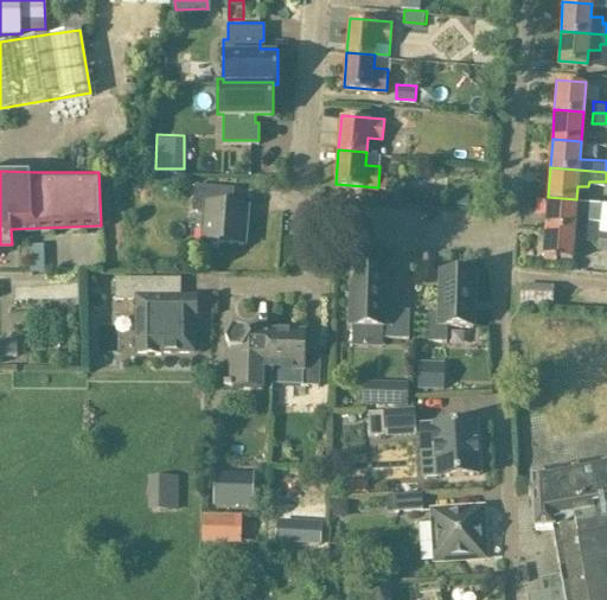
[(193,206),(205,208),(202,242),(217,243),(218,238),(246,241),(248,204),(232,203),(234,184),(196,180),(193,206)]
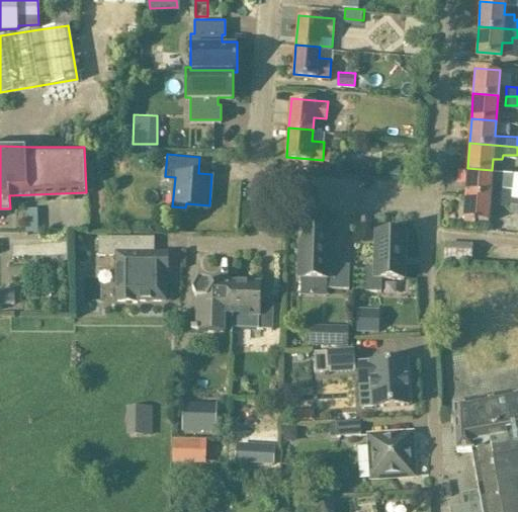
[(386,162),(385,170),(400,172),(401,163),(386,162)]
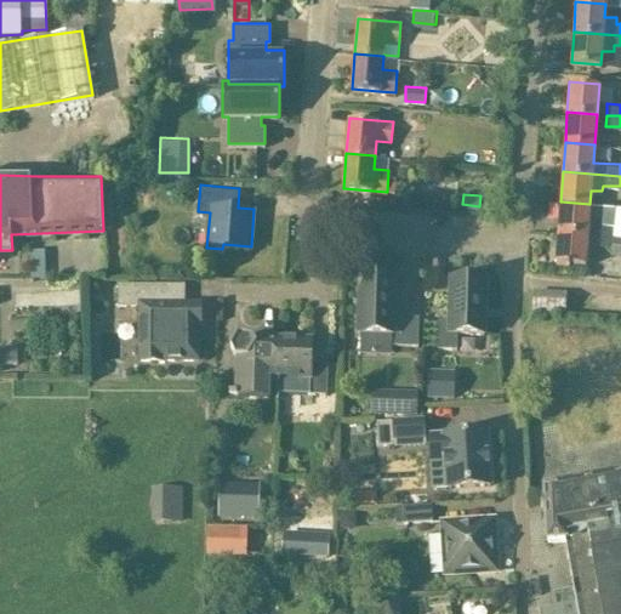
[(602,216),(588,215),(590,204),(560,202),(558,231),(614,234),(615,223),(600,222),(602,216)]
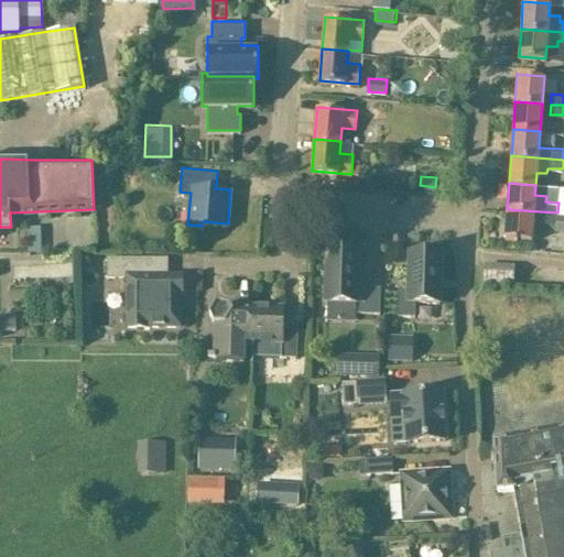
[(531,239),(532,228),(543,228),(543,222),(550,222),(550,220),(555,220),(554,230),(563,230),(563,213),(557,213),(507,209),(505,237),(531,239)]
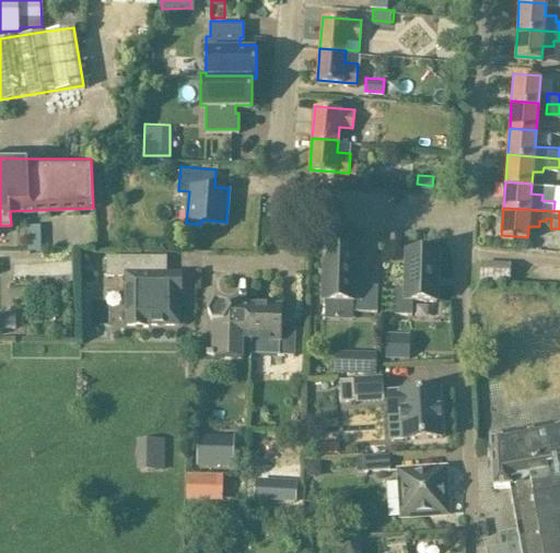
[(325,246),(324,295),(353,296),(353,308),(377,308),(378,283),(356,282),(357,247),(325,246)]
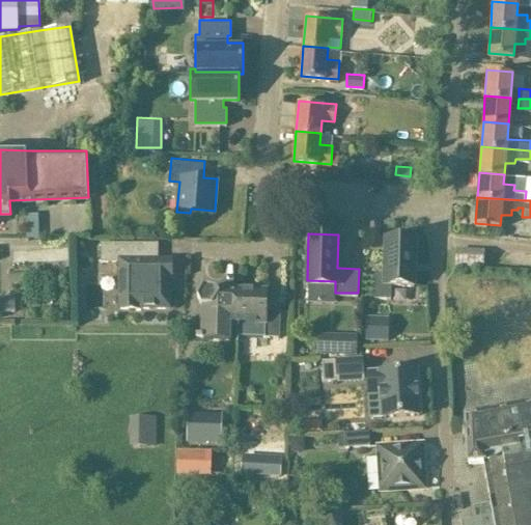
[(375,271),(374,296),(391,296),(392,282),(414,283),(416,237),(386,236),(385,272),(375,271)]
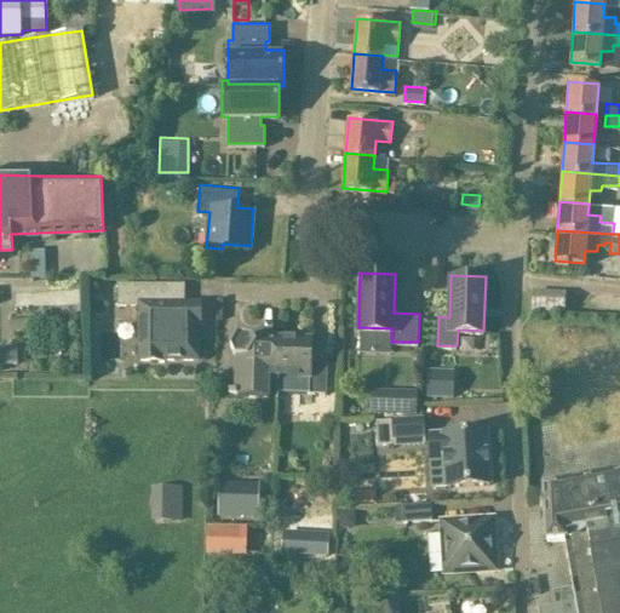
[(187,282),(119,282),(119,305),(143,305),(143,357),(200,357),(199,303),(187,303),(187,282)]
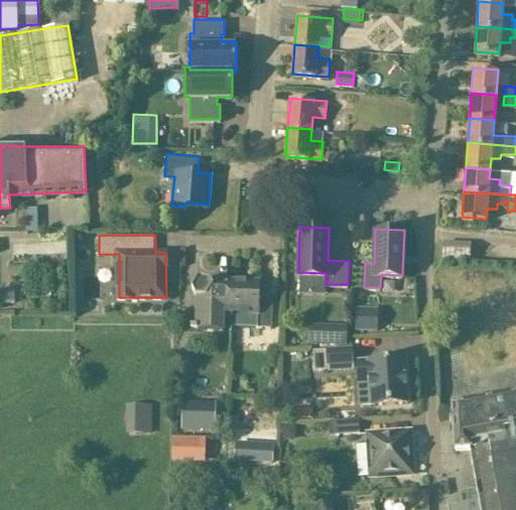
[(470,258),(471,239),(443,238),(442,256),(470,258)]
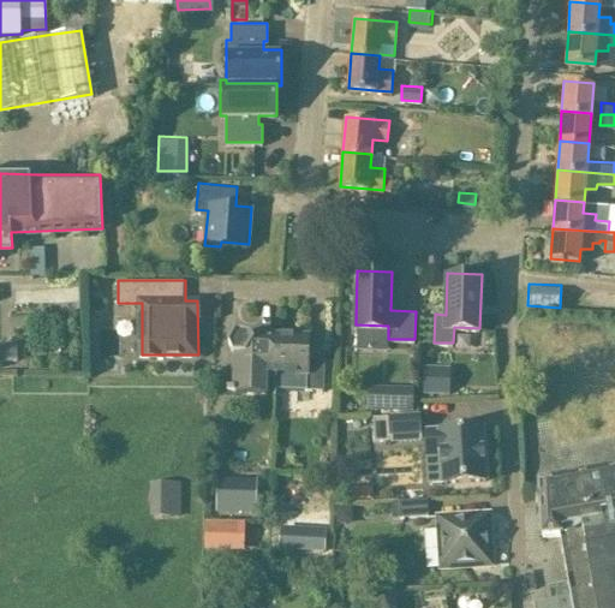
[(267,370),(276,370),(278,331),(250,331),(237,331),(228,343),(234,355),(233,389),(266,391),(267,370)]
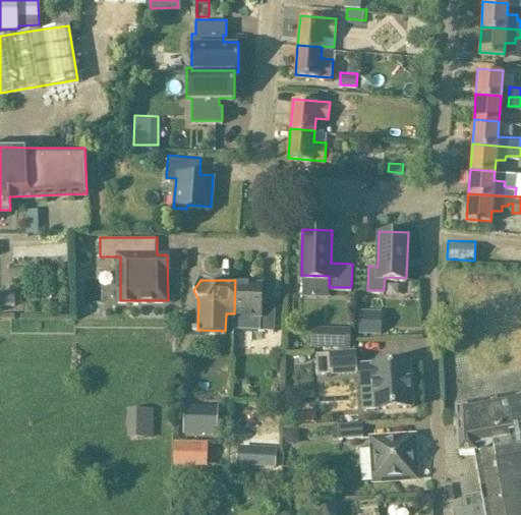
[(275,301),(262,300),(263,281),(235,280),(234,313),(250,315),(250,327),(274,328),(275,301)]
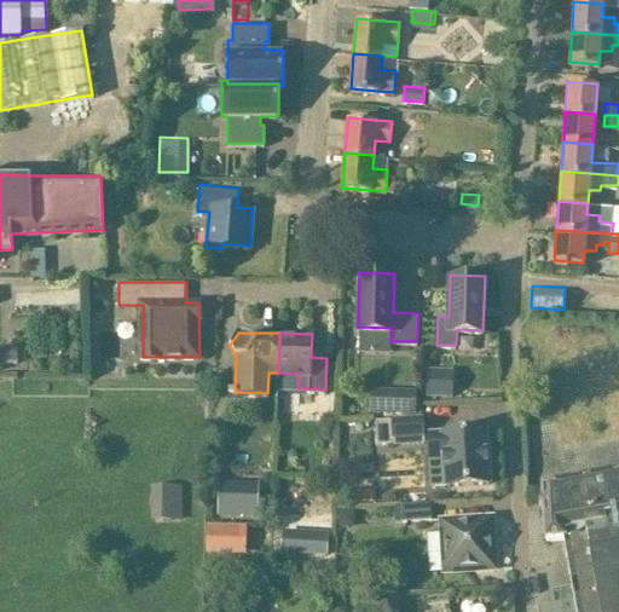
[(427,365),(426,393),(452,394),(453,367),(427,365)]
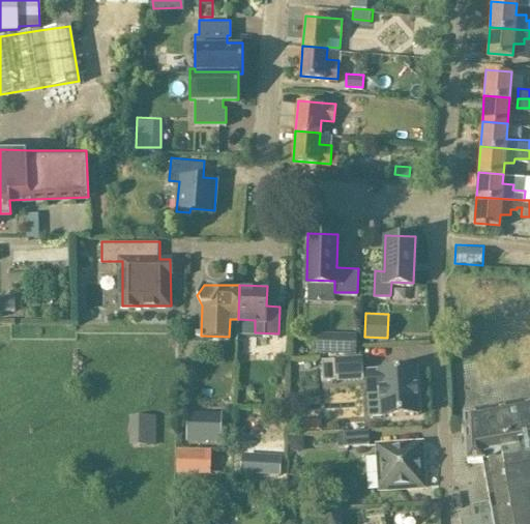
[(356,351),(356,329),(318,329),(318,351),(356,351)]
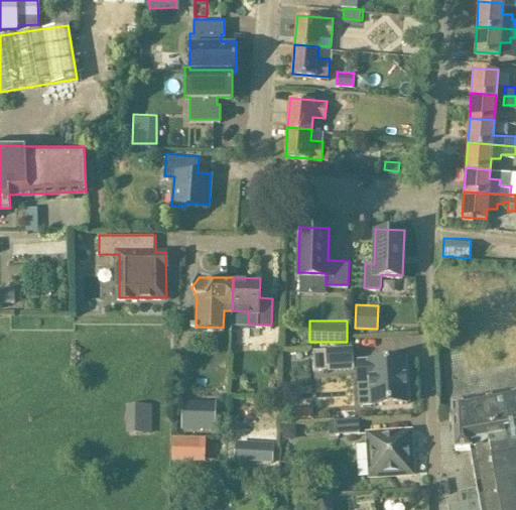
[(355,364),(353,343),(313,346),(314,367),(355,364)]
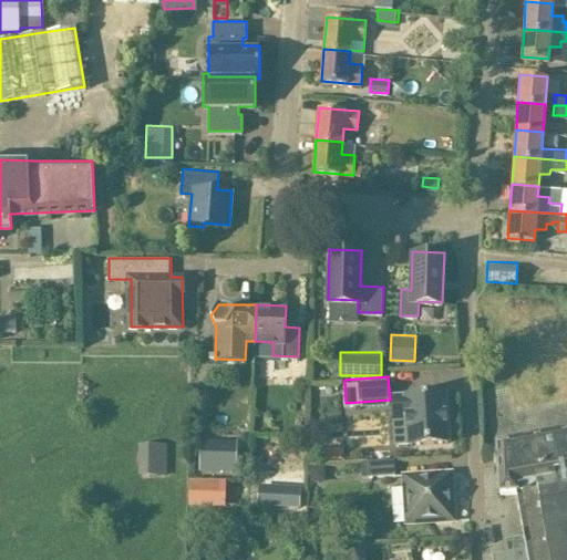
[(444,391),(392,394),(393,407),(401,407),(402,413),(406,412),(409,442),(447,439),(444,391)]
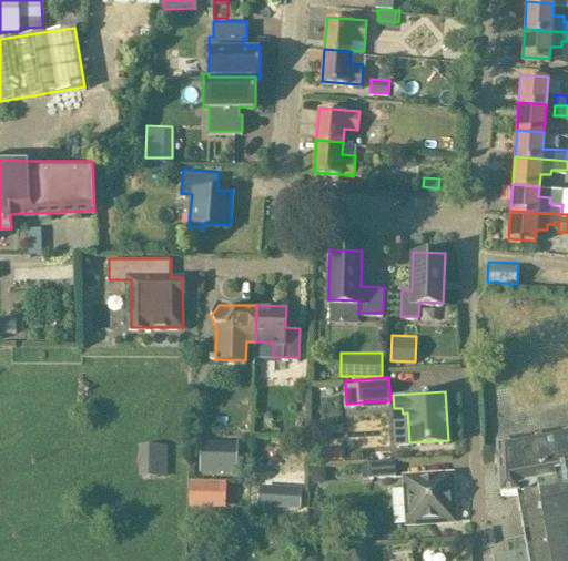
[(567,560),(567,430),(498,444),(498,458),(500,492),(516,491),(524,533),(513,536),(515,549),(493,553),(493,560),(567,560)]
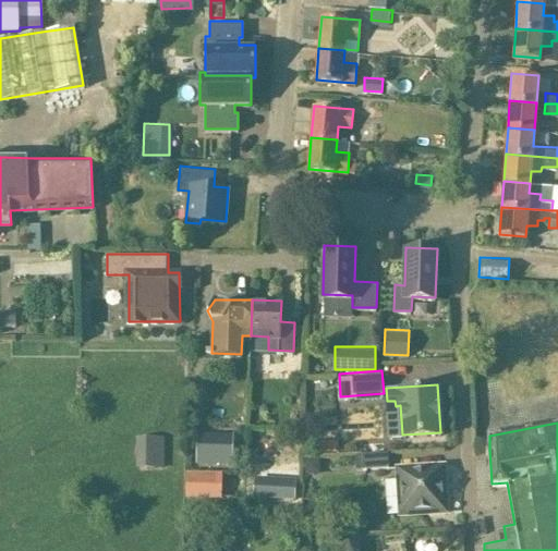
[(233,431),(193,430),(193,458),(233,458),(233,431)]
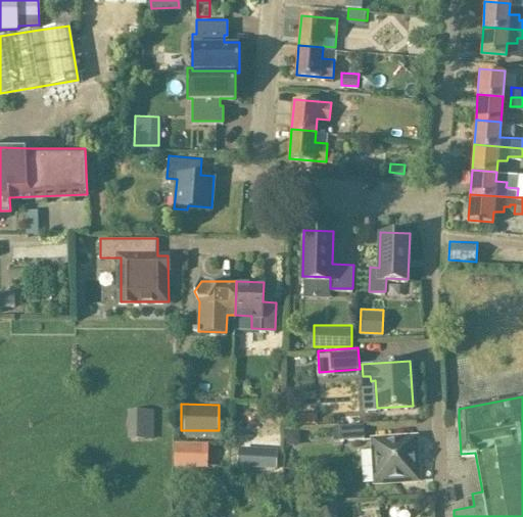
[(154,435),(154,407),(128,406),(128,435),(154,435)]
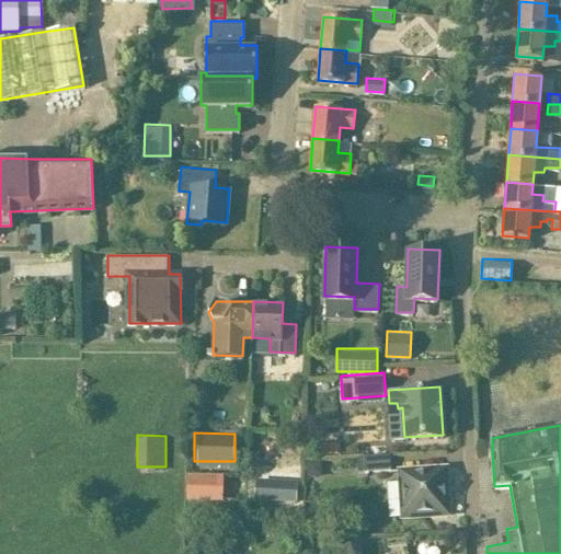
[(364,470),(390,468),(389,452),(363,454),(364,470)]
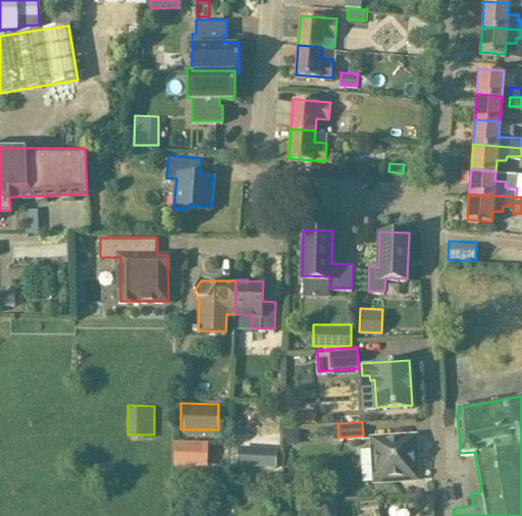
[(415,433),(372,435),(374,479),(418,476),(415,433)]
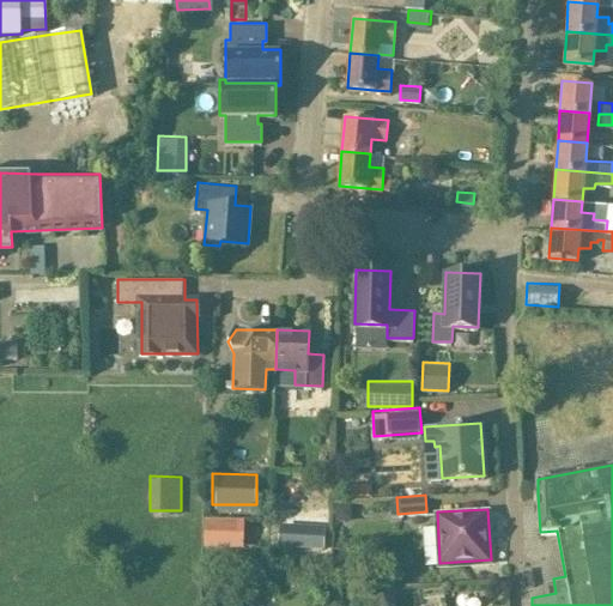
[(204,517),(204,547),(244,547),(244,517),(204,517)]
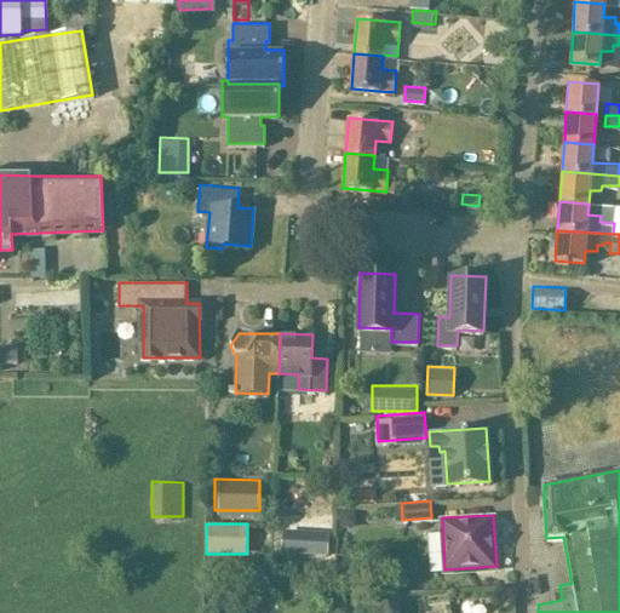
[(311,530),(310,554),(326,554),(327,531),(311,530)]
